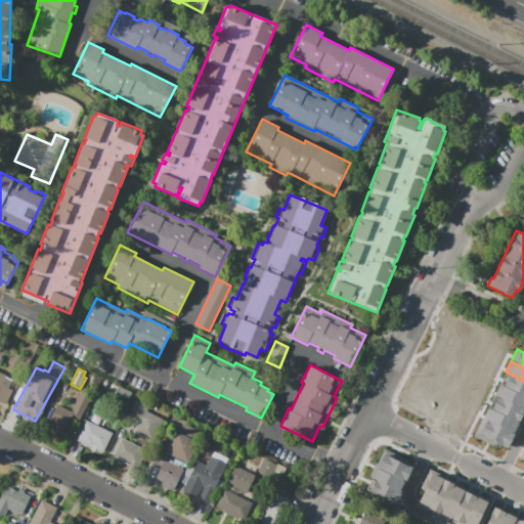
[(523,381),(523,395),(500,384),(506,372),(523,381)]
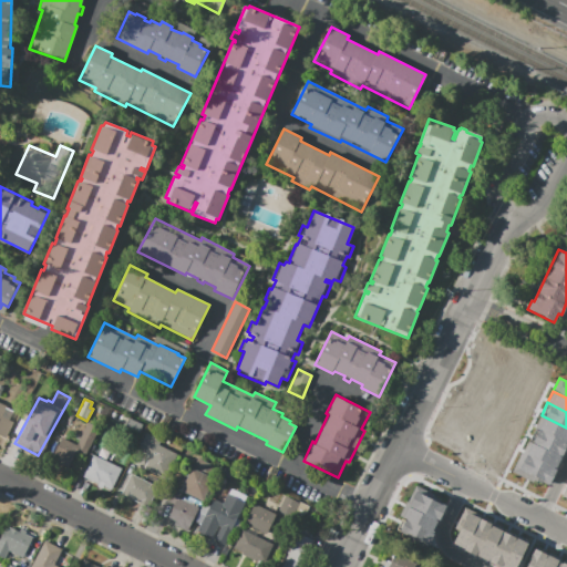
[(0,436),(0,403),(14,412),(10,420),(14,422),(4,440),(0,436)]
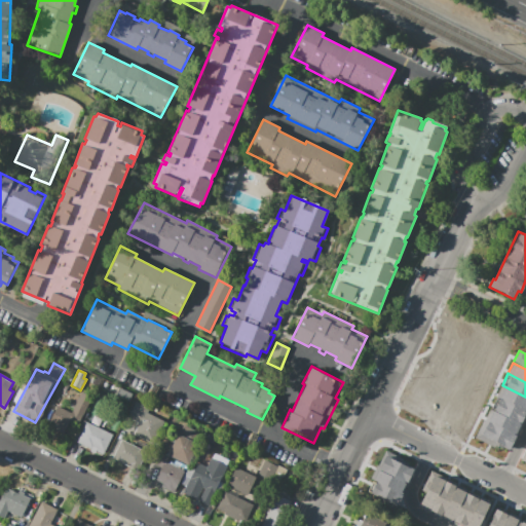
[(525,397),(525,411),(496,397),(502,385),(525,397)]
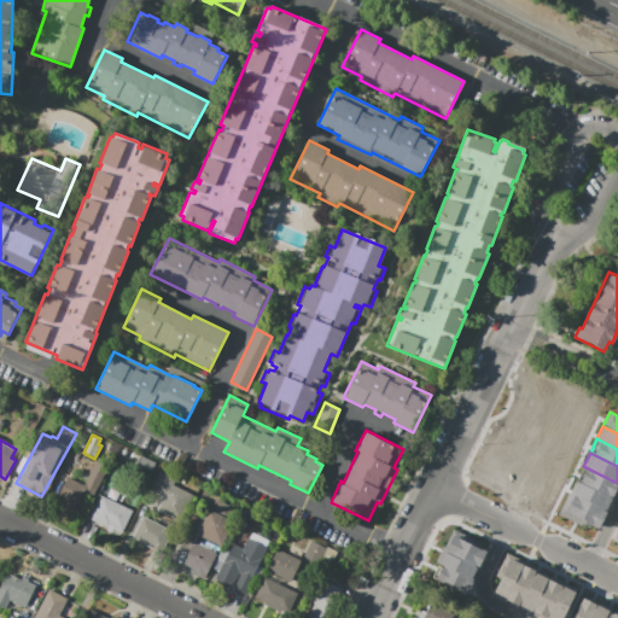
[(155,462),(147,476),(133,468),(141,454),(155,462)]
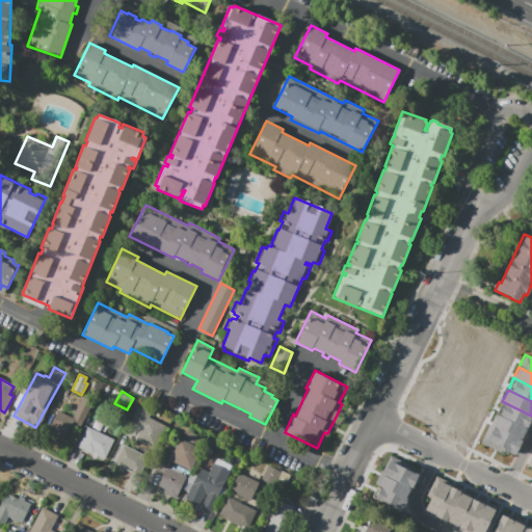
[(59,410),(72,418),(83,397),(94,402),(79,429),(72,425),(64,440),(49,430),(59,410)]
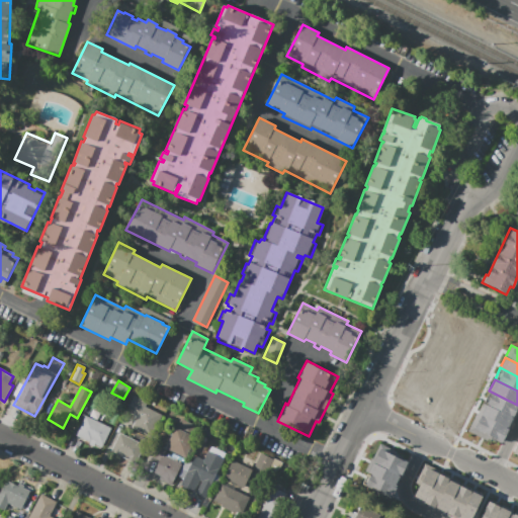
[(517,405),(517,408),(513,418),(483,403),(489,391),(517,405)]
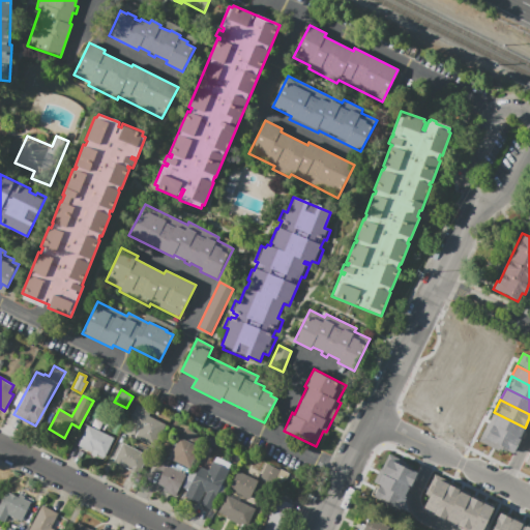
[(137,404),(151,412),(149,415),(167,424),(154,448),(135,438),(138,433),(136,432),(139,425),(128,420),(137,404)]
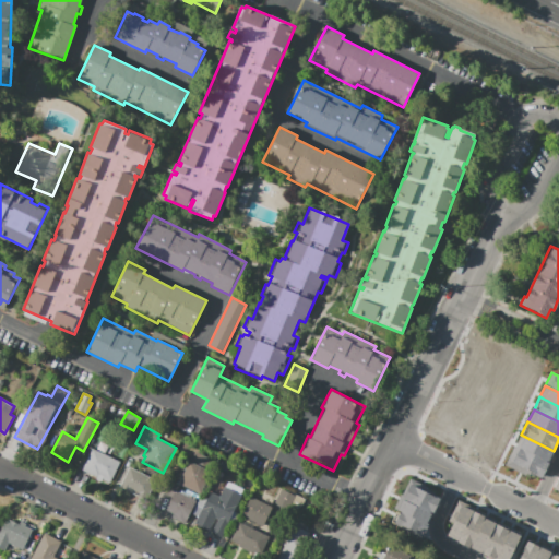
[(554,451),(547,463),(515,447),(521,435),(554,451)]
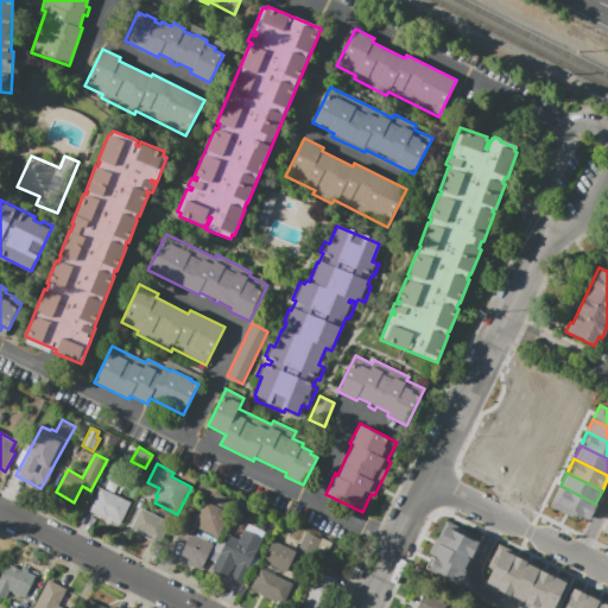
[(95,485),(131,502),(120,526),(111,521),(111,524),(105,521),(106,519),(89,511),(89,510),(84,507),(95,485)]
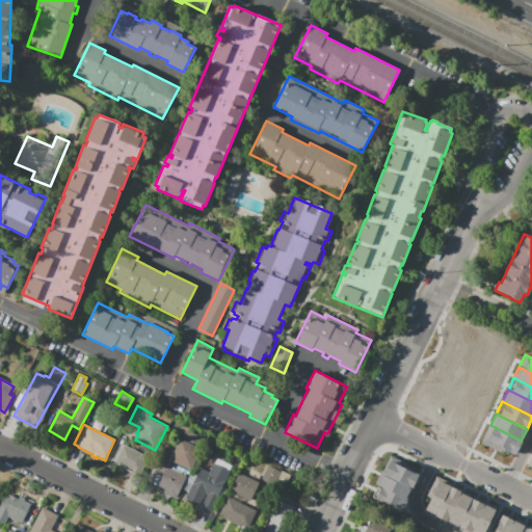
[(521,441),(514,455),(508,452),(508,453),(501,450),(500,452),(480,443),(488,425),(490,425),(521,441)]
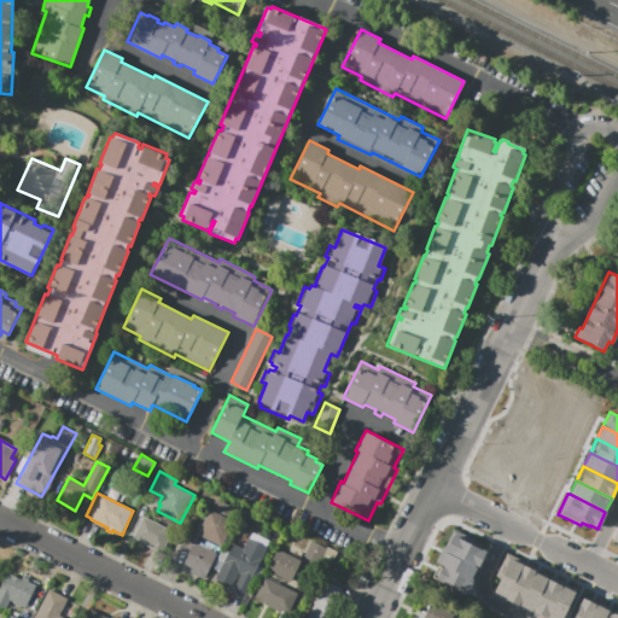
[(204,579),(179,566),(184,557),(186,558),(190,551),(181,546),(190,530),(197,534),(216,497),(248,514),(243,524),(248,528),(242,541),(228,534),(221,548),(199,536),(197,543),(217,554),(204,579)]
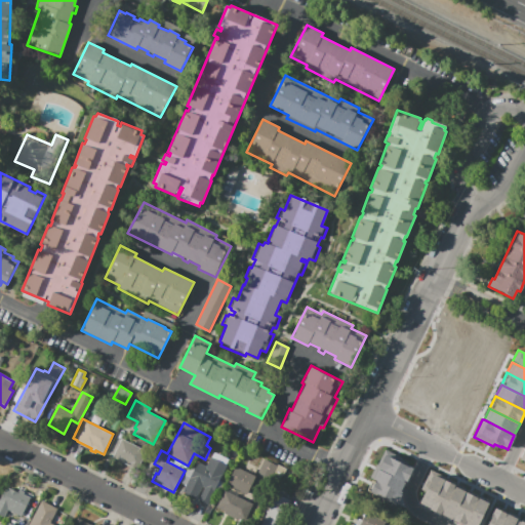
[(111,458),(122,439),(147,452),(136,471),(122,462),(121,463),(111,458)]
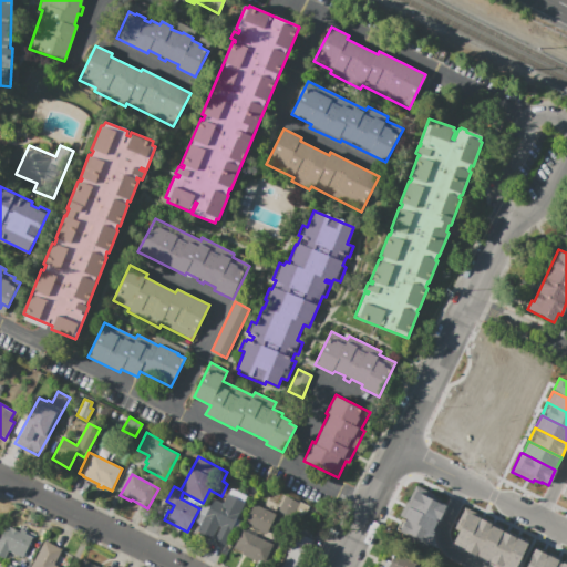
[(410,503),(411,501),(409,500),(415,485),(434,494),(432,500),(445,506),(440,517),(410,503)]
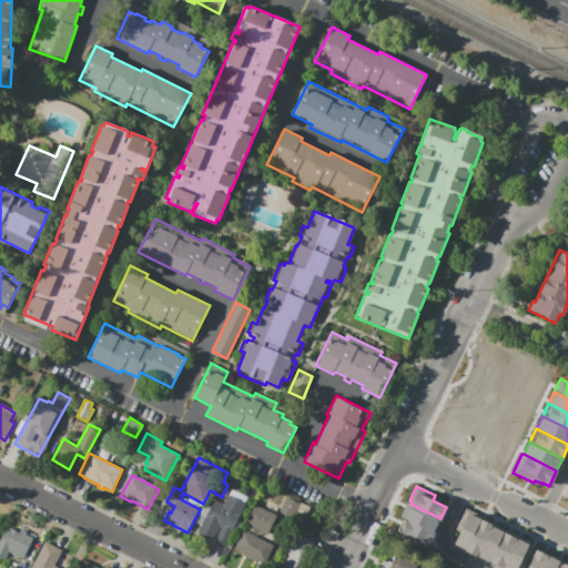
[(224,546),(215,540),(222,528),(219,526),(212,539),(198,531),(201,525),(195,521),(204,504),(210,507),(213,499),(223,504),(227,495),(245,503),(237,519),(243,523),(236,536),(231,533),(224,546)]
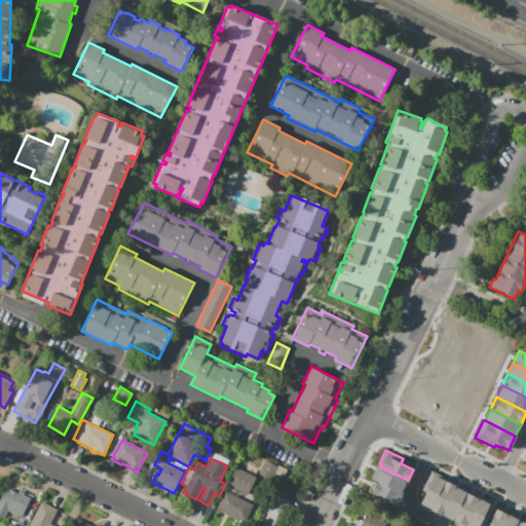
[(285,470),(264,459),(257,474),(278,484),(285,470)]
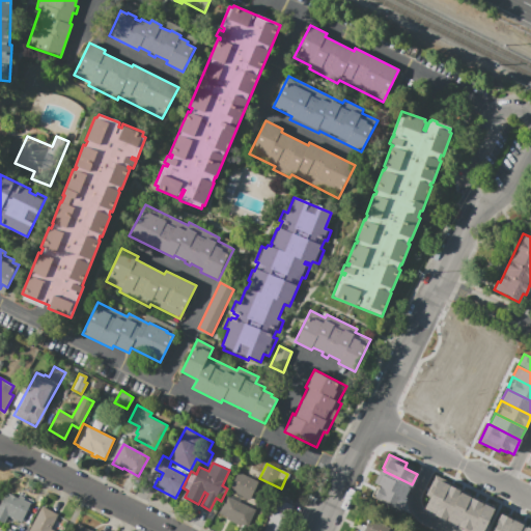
[(412,484),(406,497),(404,498),(380,485),(374,482),(381,470),(384,471),(412,484)]
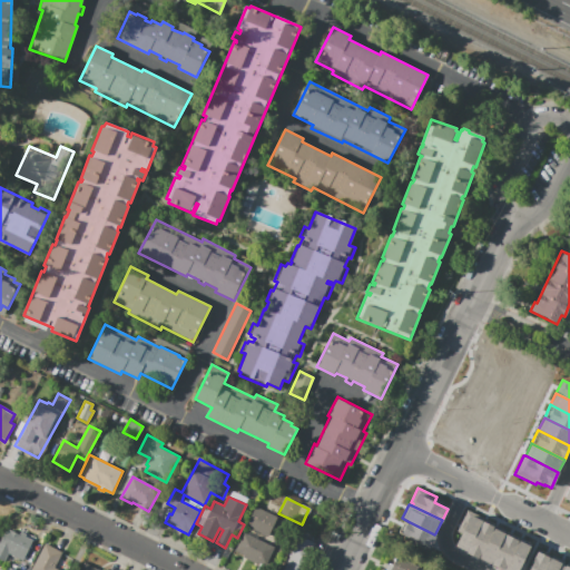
[(246,526),(256,505),(278,517),(268,537),(246,526)]
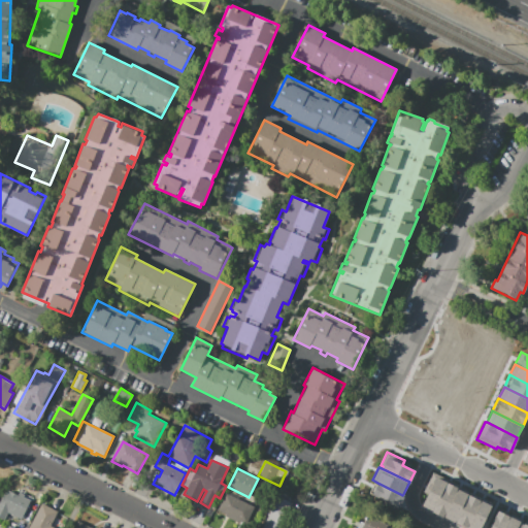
[(432,510),(422,505),(435,477),(447,483),(432,510)]
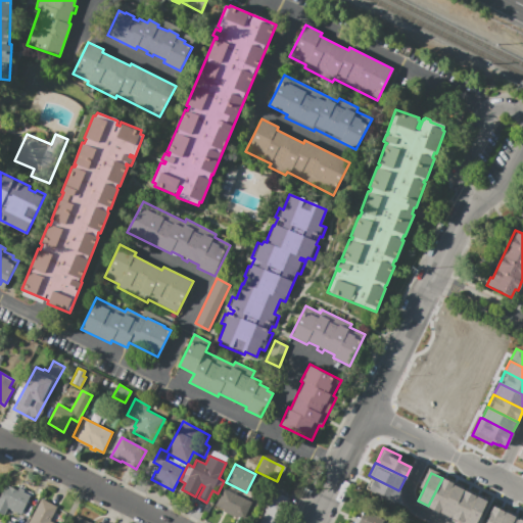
[(374,478),(398,490),(399,489),(400,490),(394,504),(366,489),(371,478),(373,480),(374,478)]
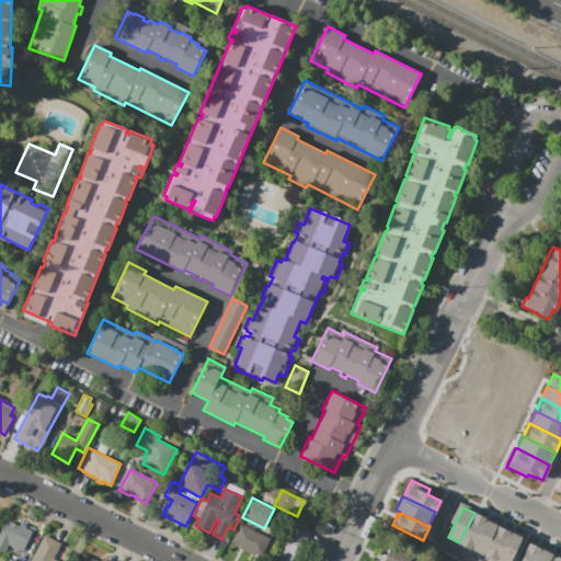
[(474,513),(487,518),(485,519),(471,549),(470,550),(459,544),(459,542),(474,513)]
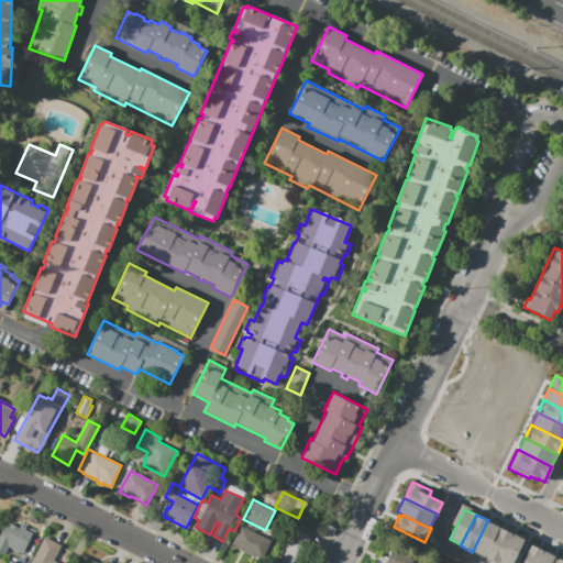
[(487,521),(499,528),(485,556),(473,551),(487,521)]
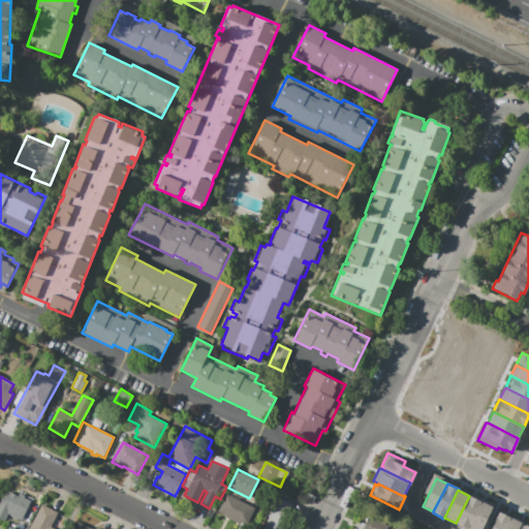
[(0,520),(0,502),(5,493),(7,495),(9,491),(18,496),(19,494),(26,497),(25,498),(31,502),(21,522),(8,515),(4,522),(0,520)]
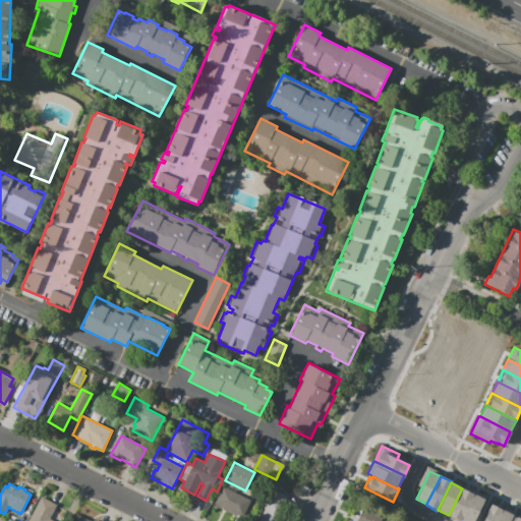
[(251,500),(242,517),(214,503),(222,486),(251,500)]
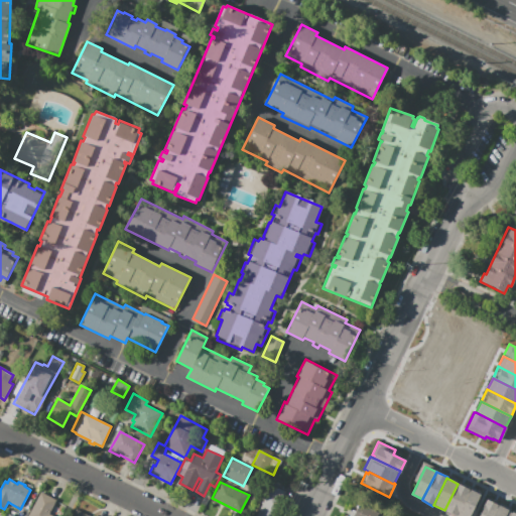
[(458,484),(469,489),(456,515),(444,510),(458,484)]
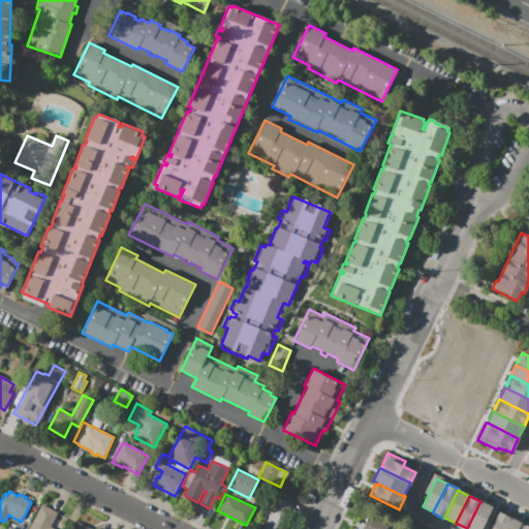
[(262,528),(280,497),(291,503),(293,499),(303,504),(297,516),(289,511),(282,524),(286,526),(284,528),(262,528)]
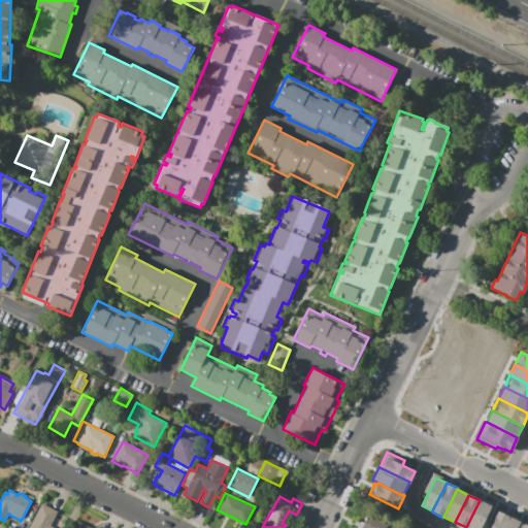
[(466,527),(480,500),(491,505),(484,520),(486,521),(483,527),(466,527)]
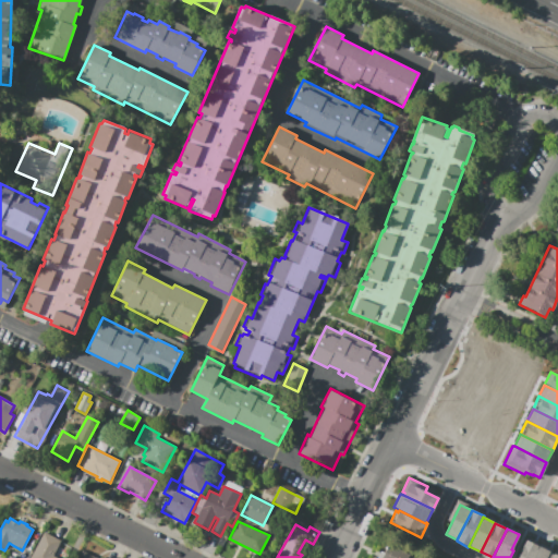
[(29,557),(45,532),(62,542),(55,556),(58,557),(29,557)]
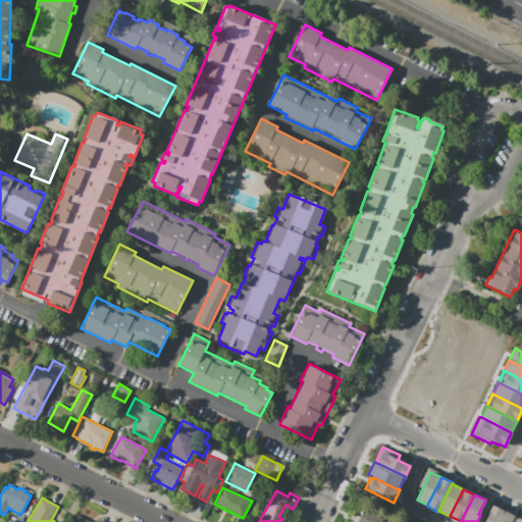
[(482,521),(491,506),(504,511),(498,521),(482,521)]
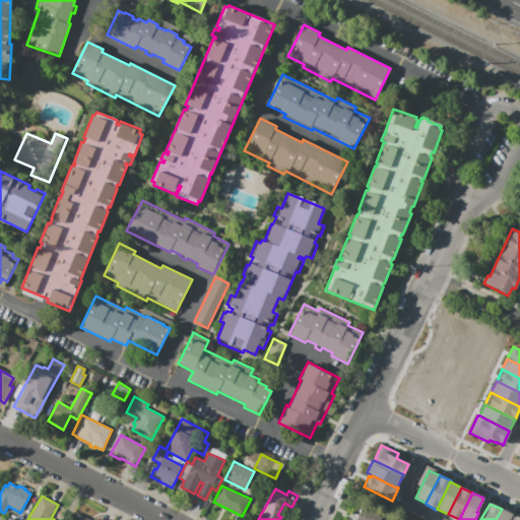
[(351,519),(354,514),(358,515),(362,508),(382,517),(380,519),(351,519)]
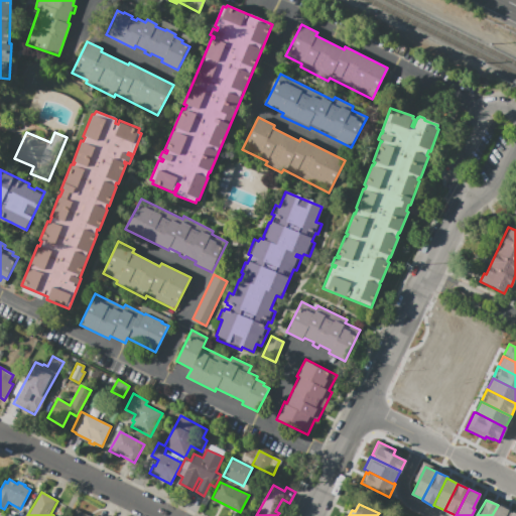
[(492,515),(498,505),(510,511),(507,515),(492,515)]
